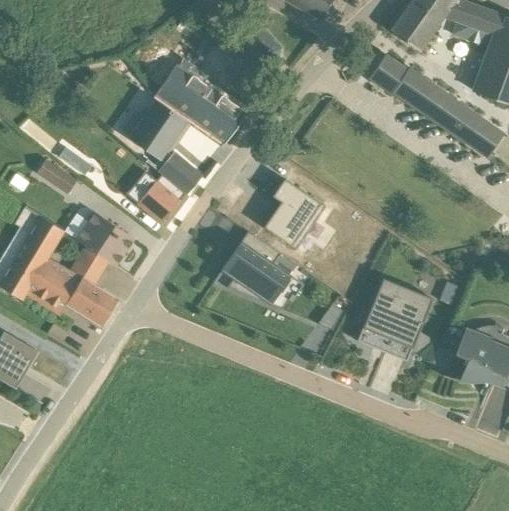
[(288,0),(322,20),(332,0),(288,0)]
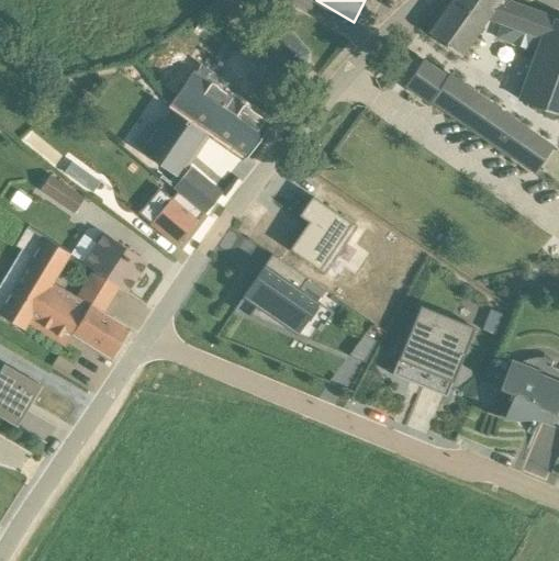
[(558,19),(507,0),(453,0),(429,33),(461,57),(489,20),(501,25),(495,37),(535,52),(517,99),(558,113),(558,19)]
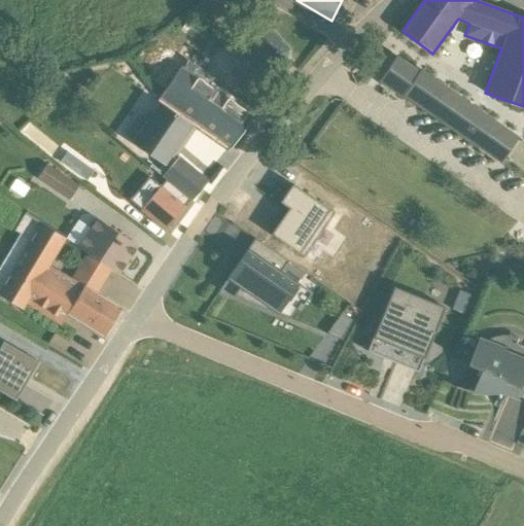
[(273,64),(280,64),(287,70),(294,63),(289,58),(289,49),(267,25),(251,40),(273,64)]
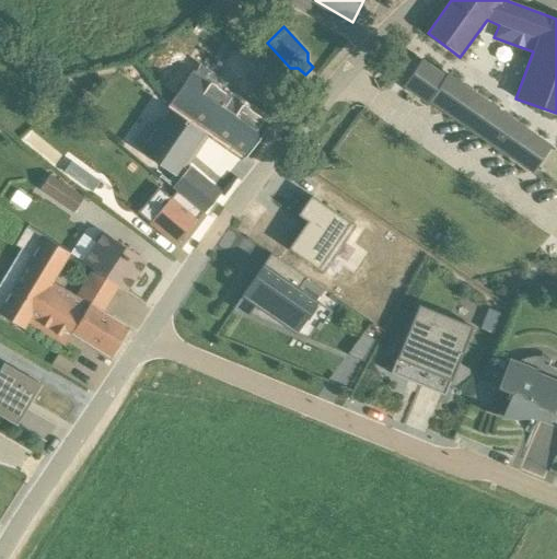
[(532,172),(552,144),(447,72),(444,74),(421,58),(403,85),(428,103),(430,102),(532,172)]
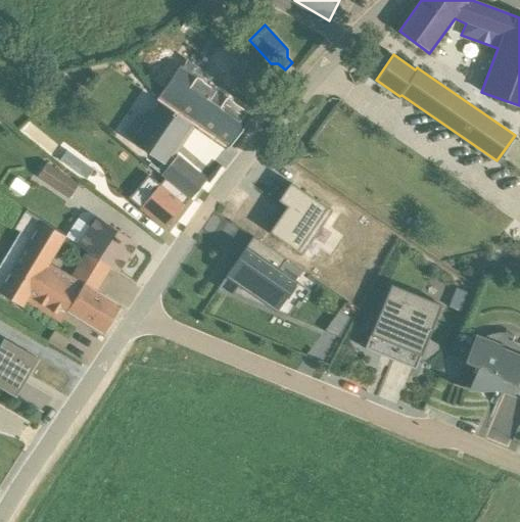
[(230,146),(252,114),(182,66),(158,98),(230,146)]
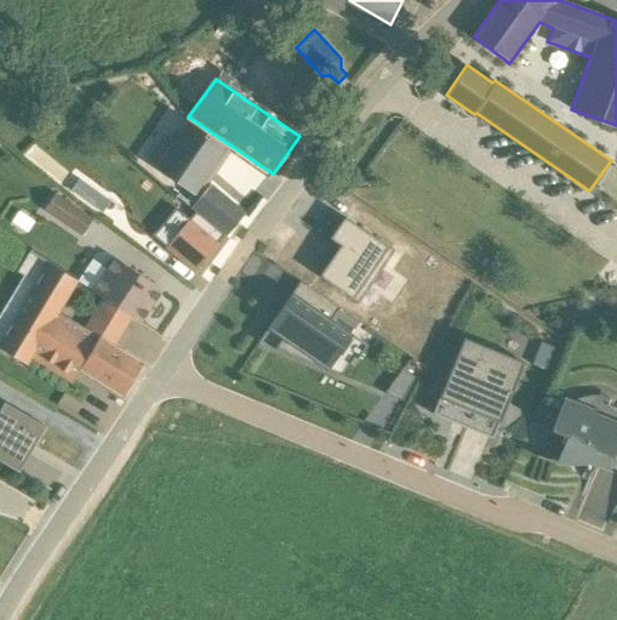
[(177,195),(227,237),(246,212),(211,182),(234,148),(189,118),(155,166),(194,194),(189,199),(180,192),(177,195)]
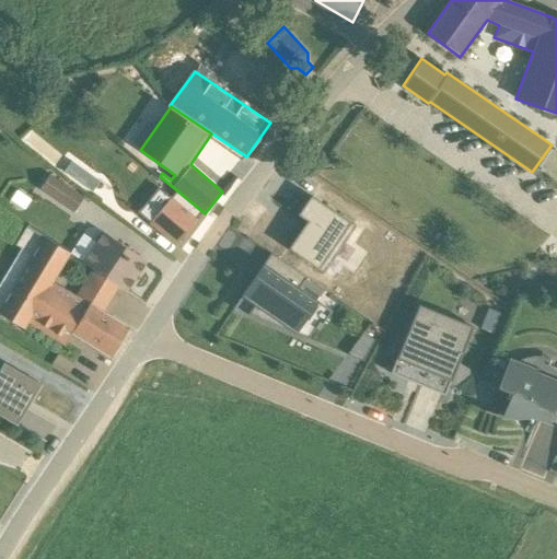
[(51,174),(41,189),(74,212),(85,196),(51,174)]
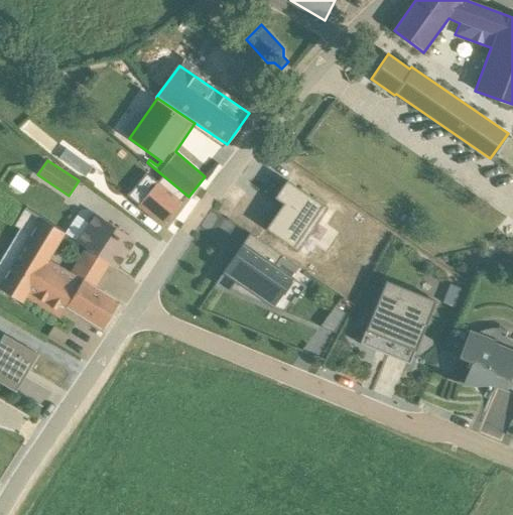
[(162,176),(139,206),(162,224),(181,201),(186,196),(162,176)]
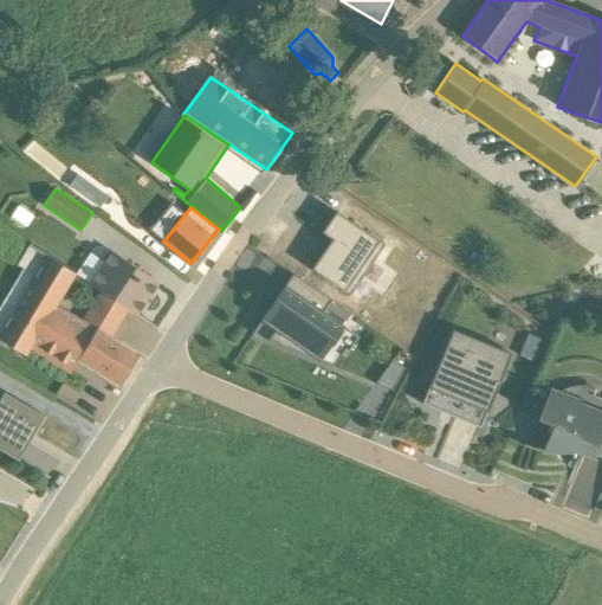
[(312,269),(350,295),(386,244),(336,211),(322,232),(332,239),(312,269)]
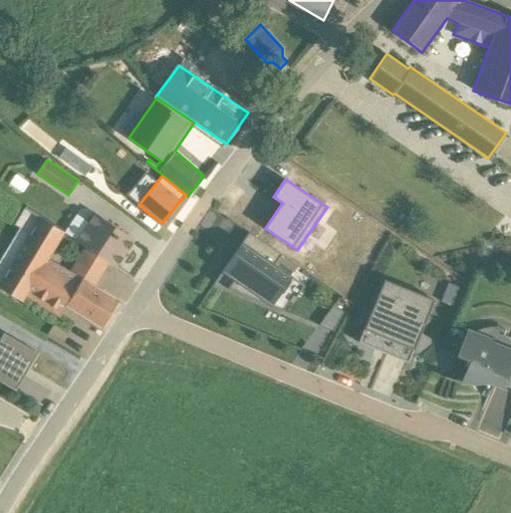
[(102,326),(118,300),(95,285),(109,262),(85,246),(70,269),(49,257),(64,232),(26,206),(15,224),(20,228),(0,260),(0,286),(23,300),(27,294),(60,315),(67,305),(102,326)]
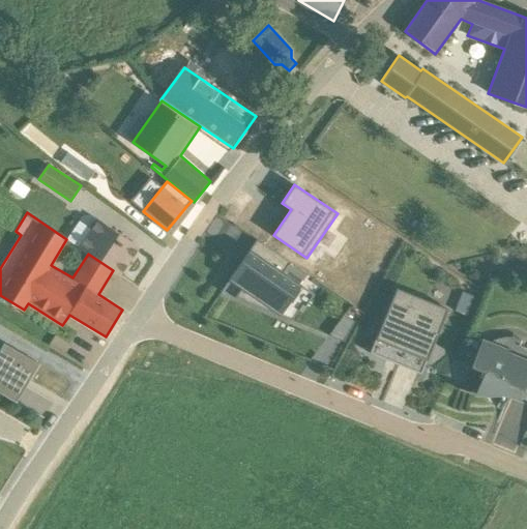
[(140,246),(96,218),(91,228),(79,219),(67,238),(79,246),(121,274),(140,246)]
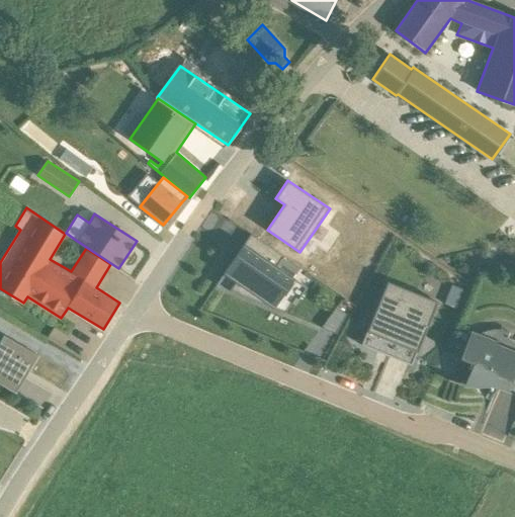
[(237,256),(217,284),(285,313),(292,303),(295,305),(307,287),(277,266),(285,255),(251,234),(237,256)]
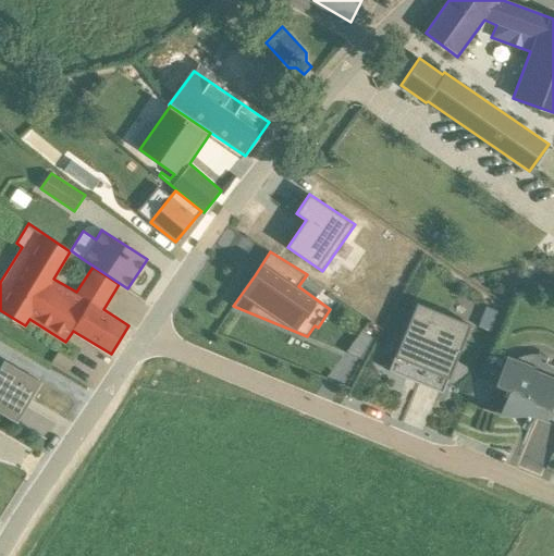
[(470,325),(471,324),(416,303),(389,371),(443,393),(470,325)]
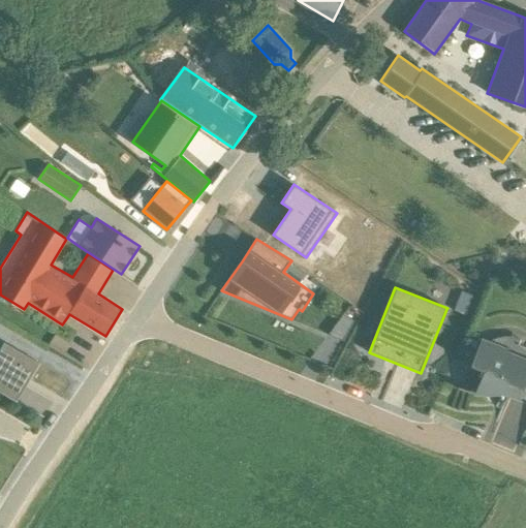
[(512,394),(525,398),(525,344),(525,339),(521,337),(503,336),(488,340),(482,338),(471,366),(484,371),(476,393),(490,393),(500,392),(512,394)]
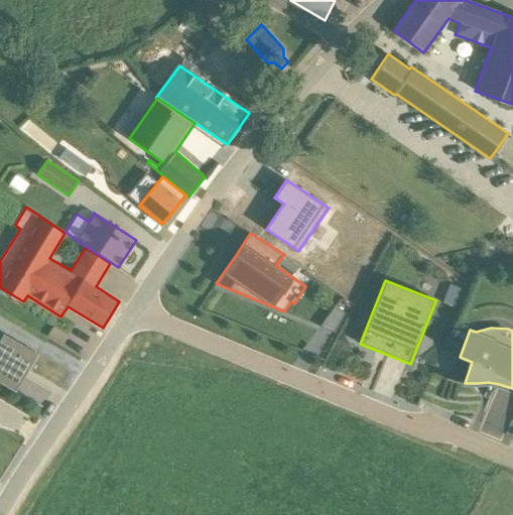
[(38,353),(4,333),(0,339),(0,381),(16,391),(38,353)]
